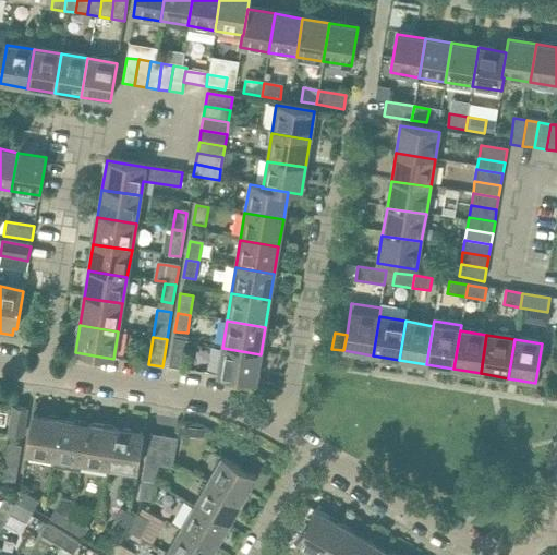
[(173,340),(169,368),(182,370),(186,342),(173,340)]
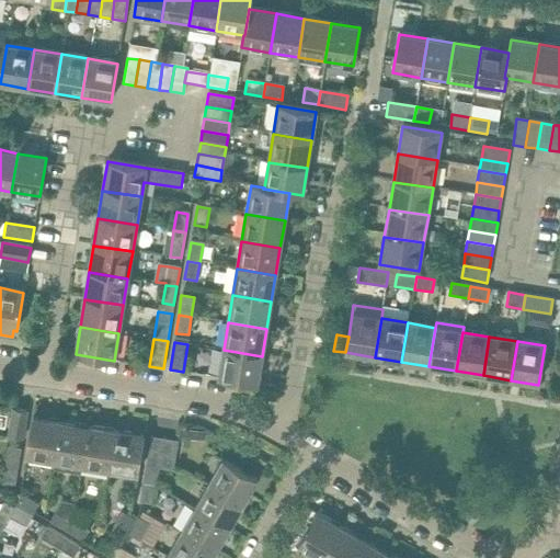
[(258,385),(262,356),(224,350),(218,378),(258,385)]
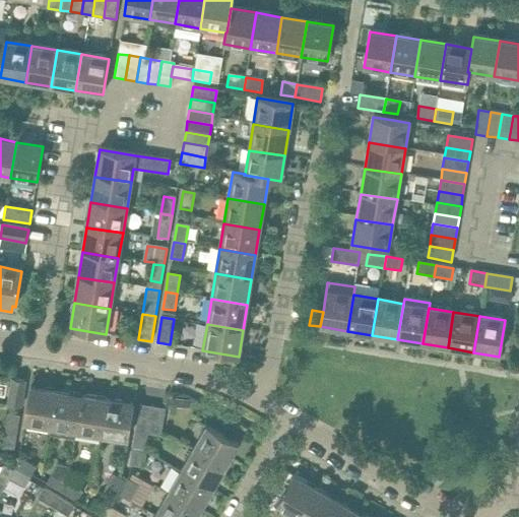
[(20,409),(21,402),(24,382),(11,380),(7,406),(20,409)]
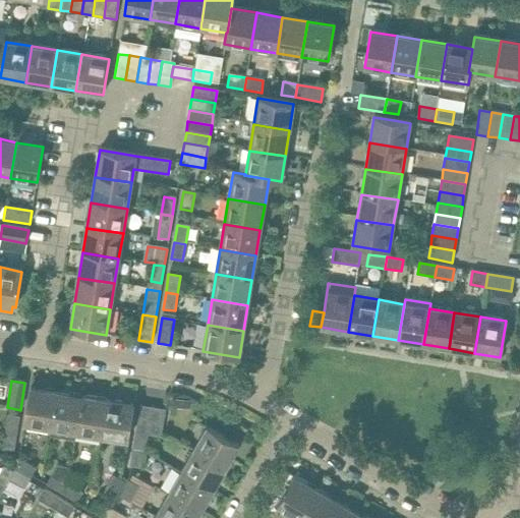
[(50,428),(56,392),(31,388),(24,424),(50,428)]
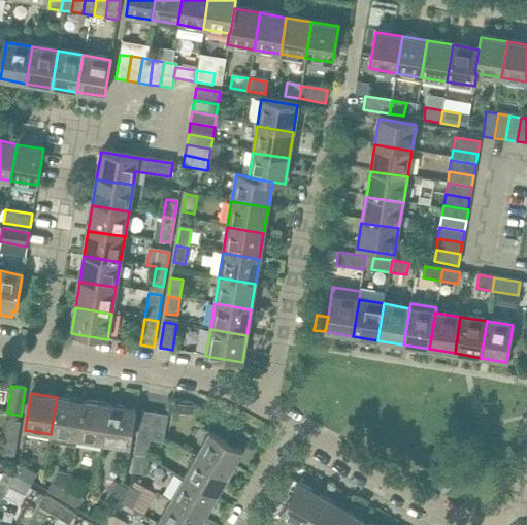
[(83,402),(57,397),(51,434),(50,443),(75,447),(76,438),(83,402)]
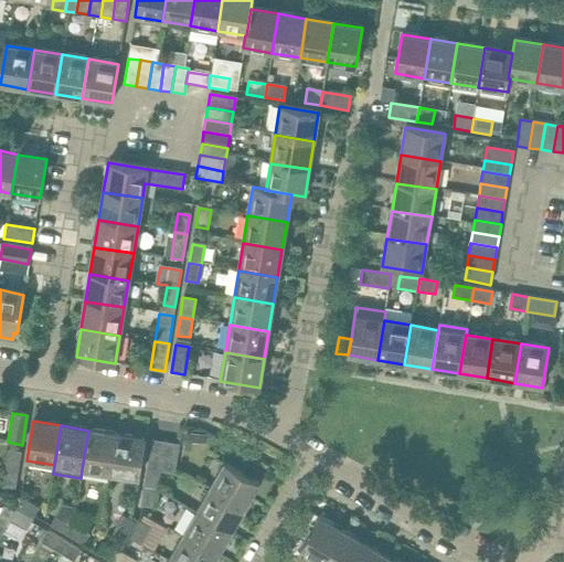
[(109,474),(116,435),(88,431),(82,469),(109,474)]
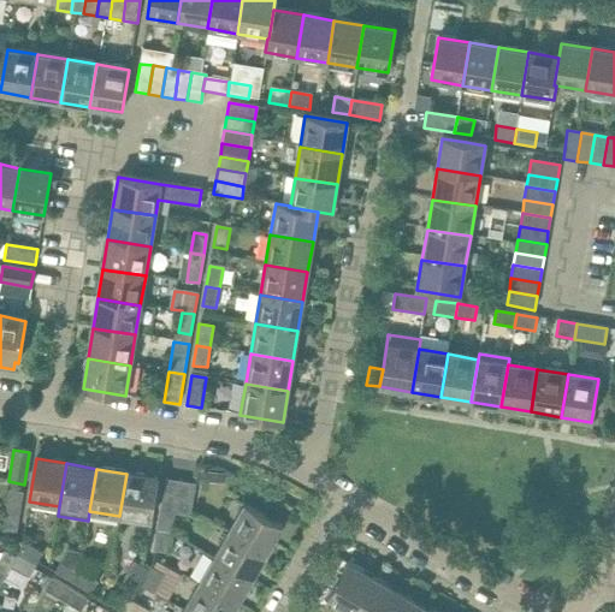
[(151,522),(158,479),(126,474),(119,516),(151,522)]
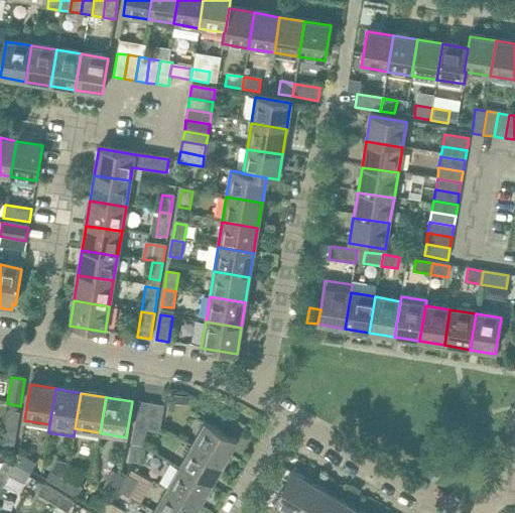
[(146,430),(150,404),(138,402),(134,428),(131,445),(142,447),(145,430),(146,430)]
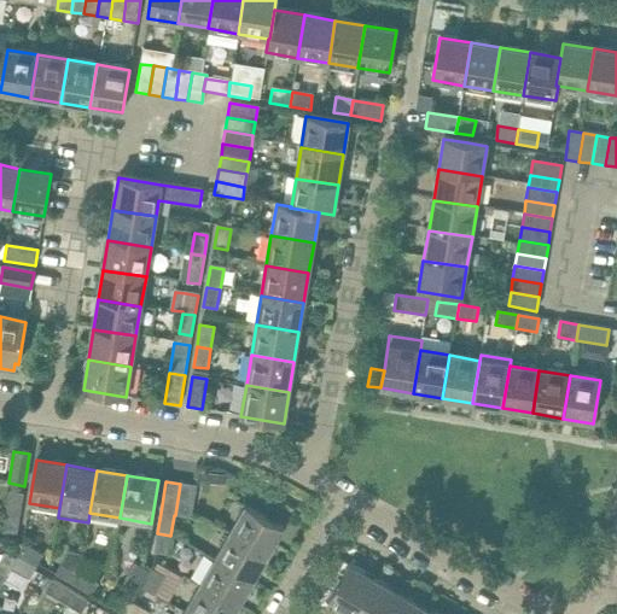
[(196,486),(180,484),(175,515),(191,518),(196,486)]
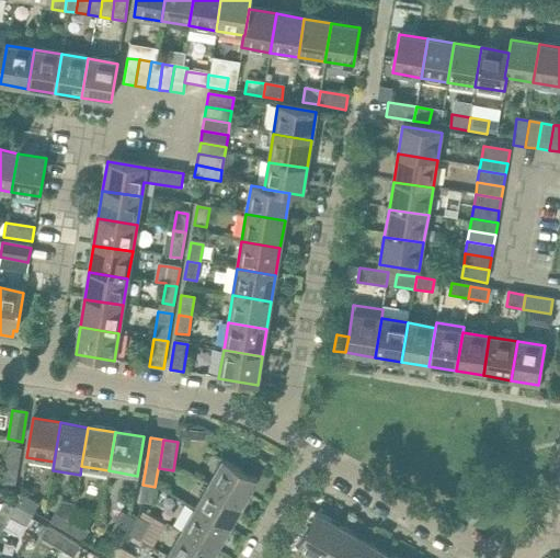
[(9,450),(6,467),(18,469),(21,451),(9,450)]
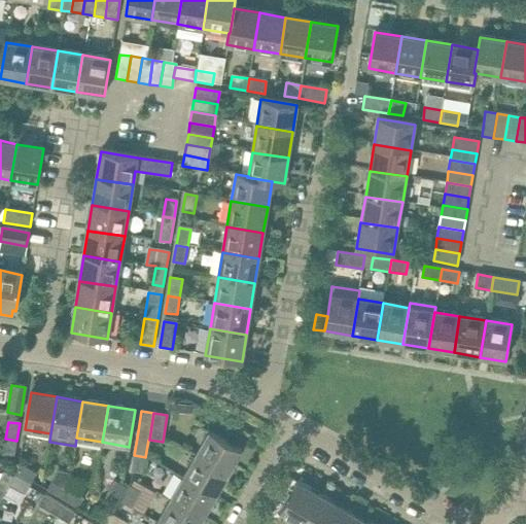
[(209,432),(196,456),(228,475),(241,451),(209,432)]
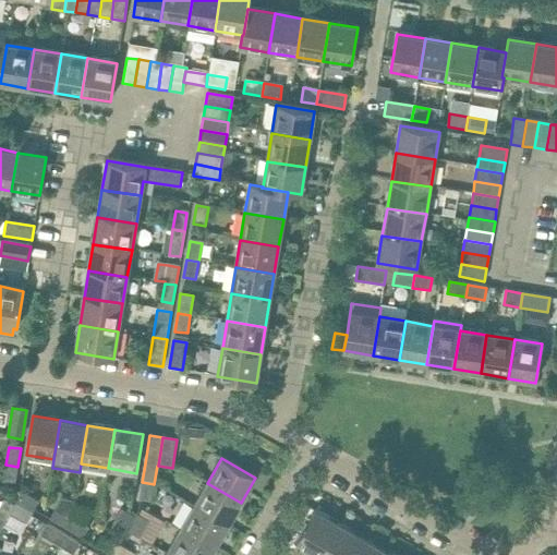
[(15,484),(17,467),(5,465),(2,483),(15,484)]
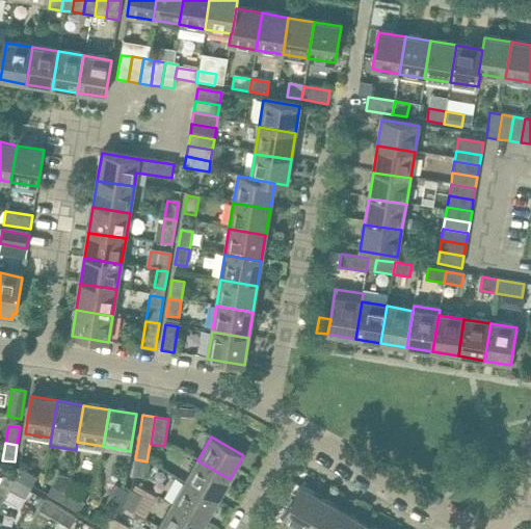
[(143,479),(147,461),(135,459),(132,477),(143,479)]
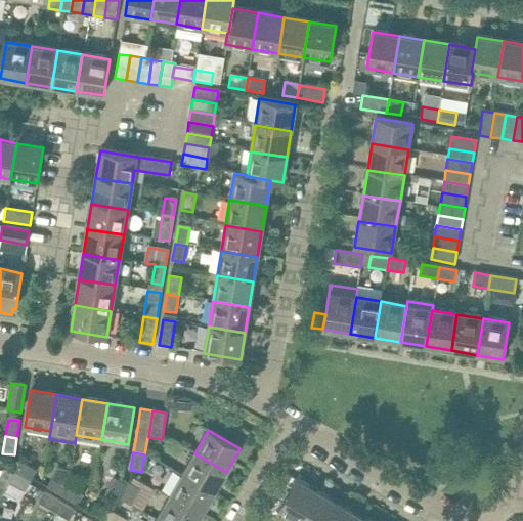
[(213,494),(226,472),(194,453),(181,476),(213,494)]
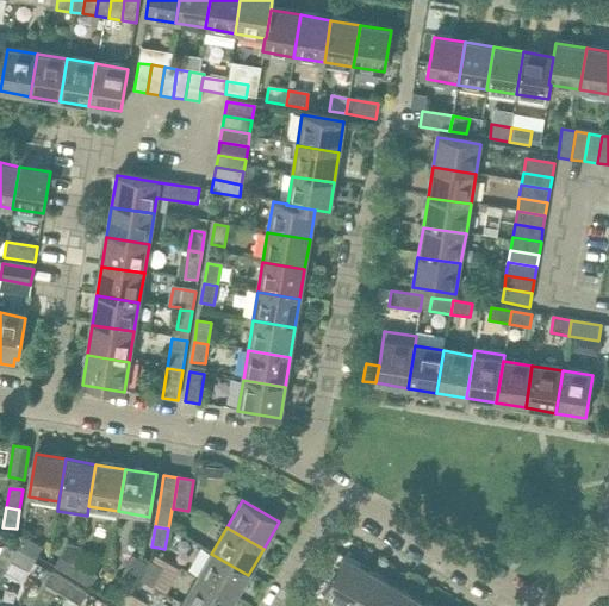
[(24,539),(17,551),(35,561),(42,550),(24,539)]
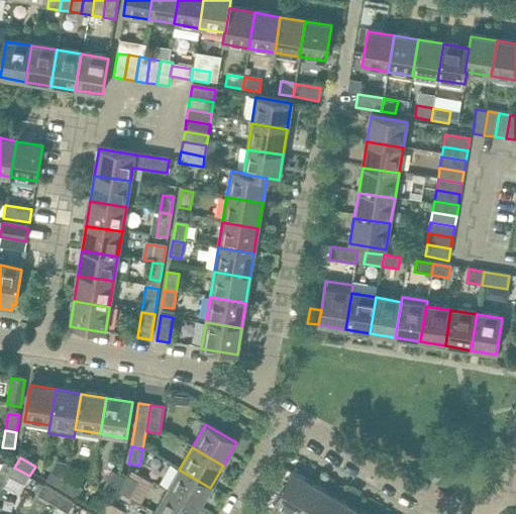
[(9,477),(13,470),(4,465),(0,471),(0,483),(4,485),(9,477)]
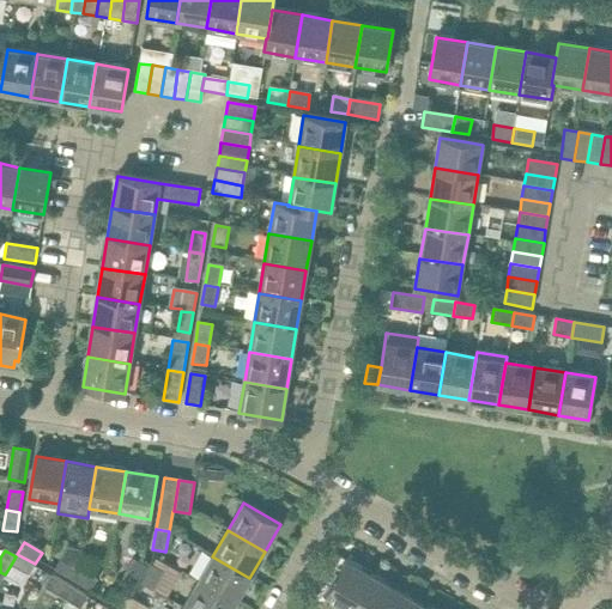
[(28,576),(35,564),(17,554),(16,556),(11,565),(28,576)]
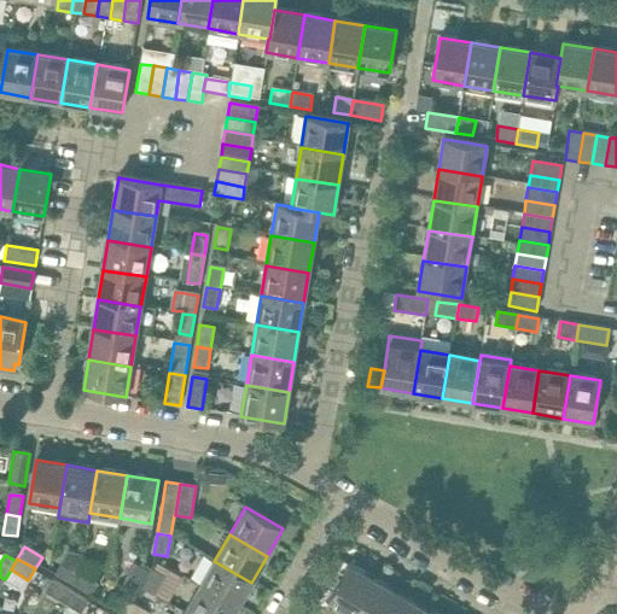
[(237,609),(251,583),(214,561),(199,588),(237,609)]
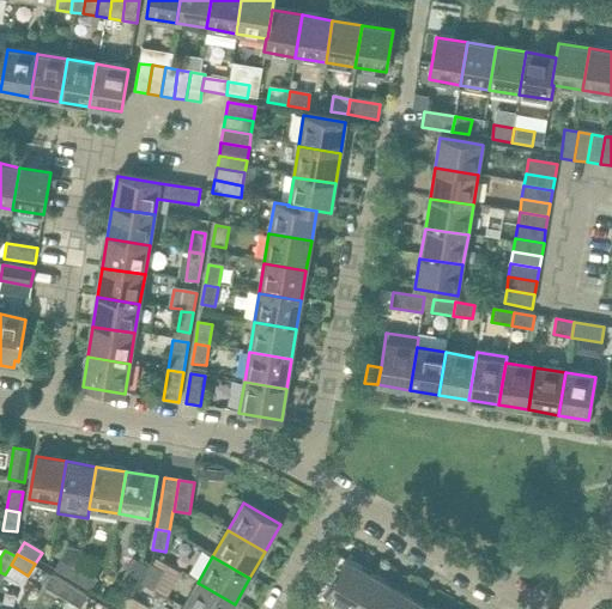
[(72,582),(79,570),(60,559),(53,571),(72,582)]
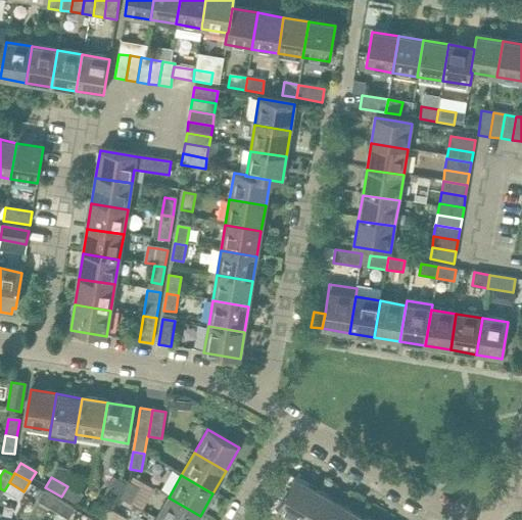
[(303,519),(319,492),(295,479),(277,511),(292,519),(303,519)]
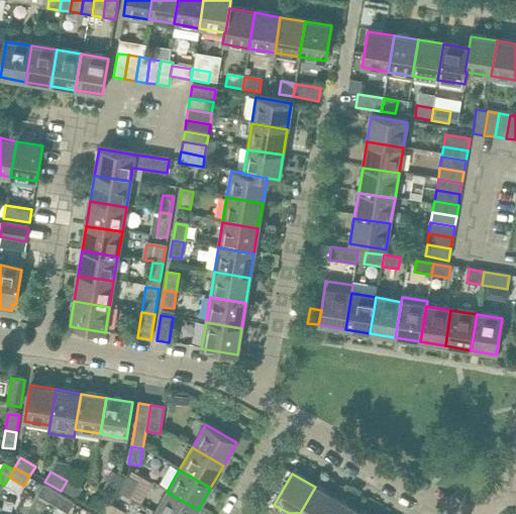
[(144,488),(136,484),(126,478),(118,493),(136,503),(144,488)]
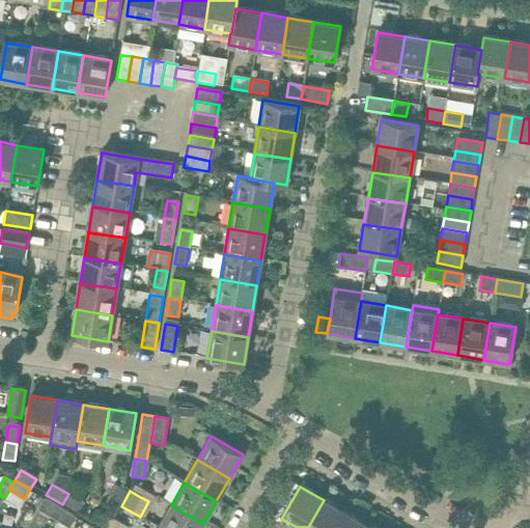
[(83,503),(68,494),(62,504),(78,513),(83,503)]
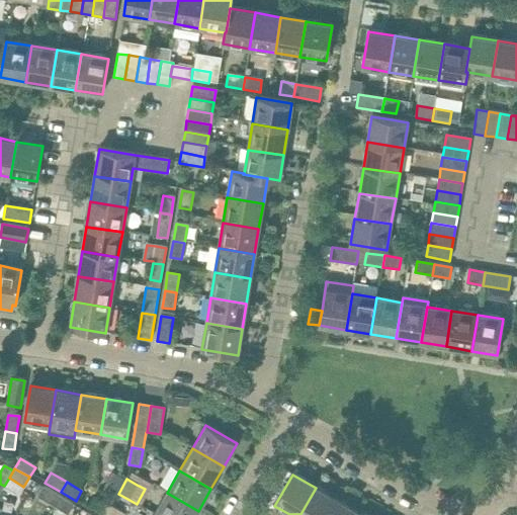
[(328,514),(337,500),(316,488),(300,514),(328,514)]
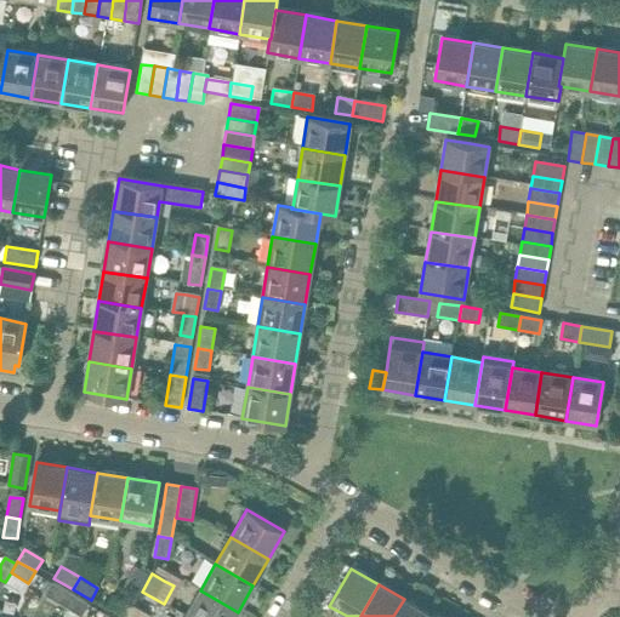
[(62,606),(69,595),(51,586),(45,596),(62,606)]
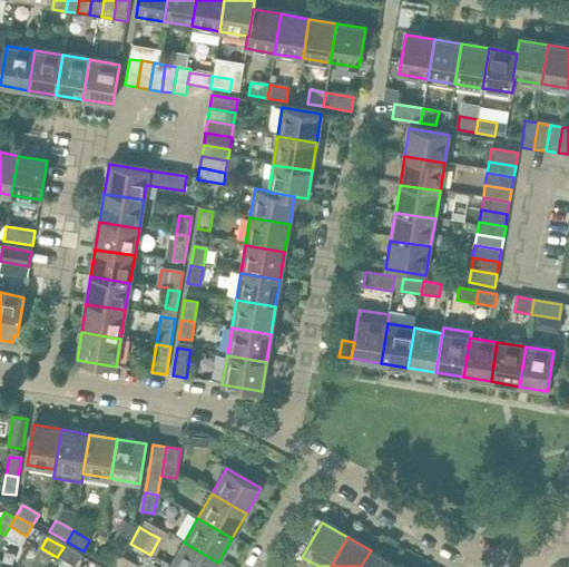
[(216,566),(218,563),(184,543),(169,566),(216,566)]
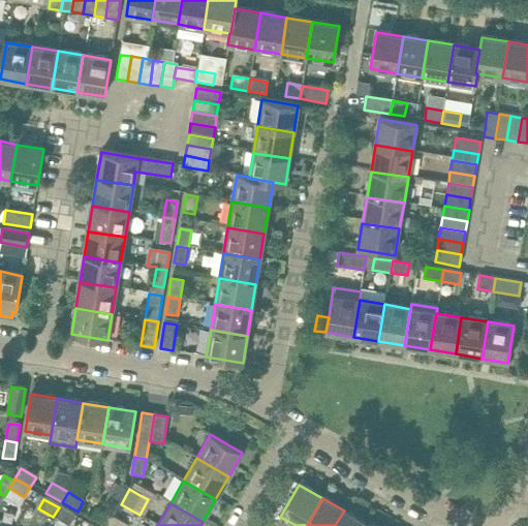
[(74,517),(59,507),(53,517),(67,525),(70,525),(74,517)]
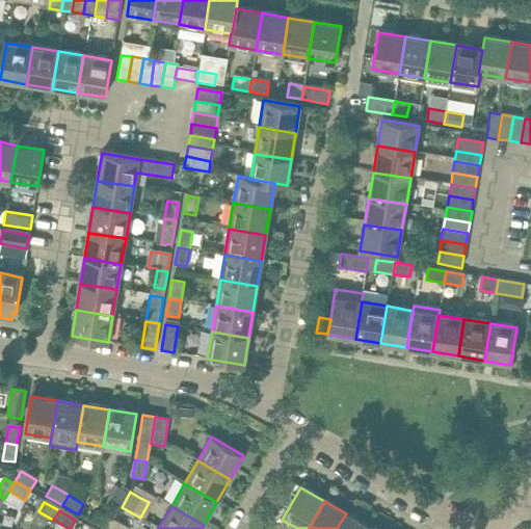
[(110,528),(114,521),(98,512),(91,523),(102,528),(110,528)]
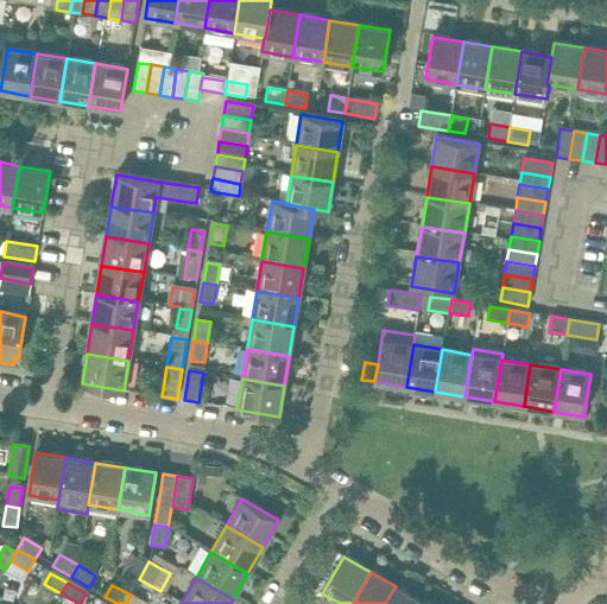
[(421,603),(422,602),(396,586),(385,603),(421,603)]
